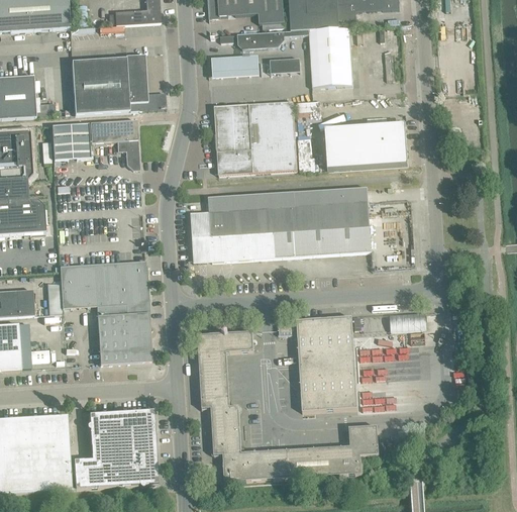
[(0,0),(0,30),(70,26),(68,0),(0,0)]
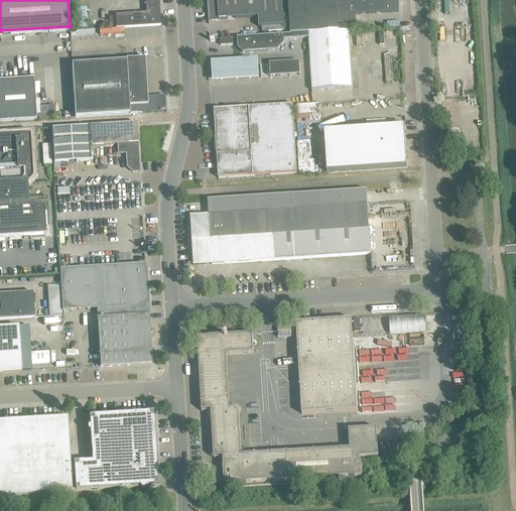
[(114,10),(115,23),(160,21),(158,0),(145,0),(146,8),(114,10)]
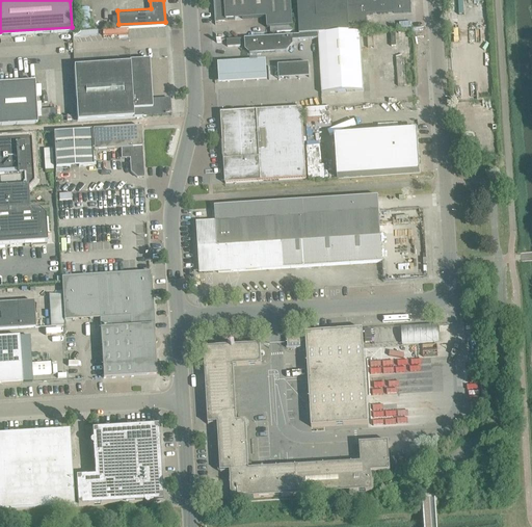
[(214,0),(215,16),(266,12),(267,23),(292,21),(290,0),(214,0)]
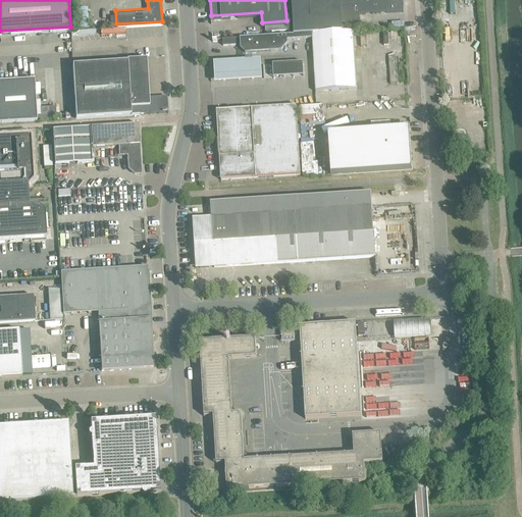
[(291,0),(294,30),(312,29),(342,27),(342,17),(342,16),(359,15),(359,12),(359,9),(363,9),(365,9),(370,8),(372,8),(375,8),(376,8),(379,8),(380,8),(385,8),(403,7),(403,5),(402,0),(291,0)]
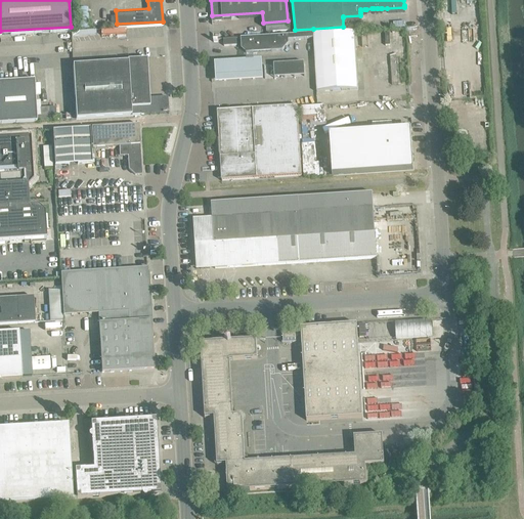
[(313,29),(295,30),(241,33),(242,44),(246,48),(281,46),(289,39),(288,35),(313,34),(316,88),(358,85),(354,27),(343,27),(313,29)]
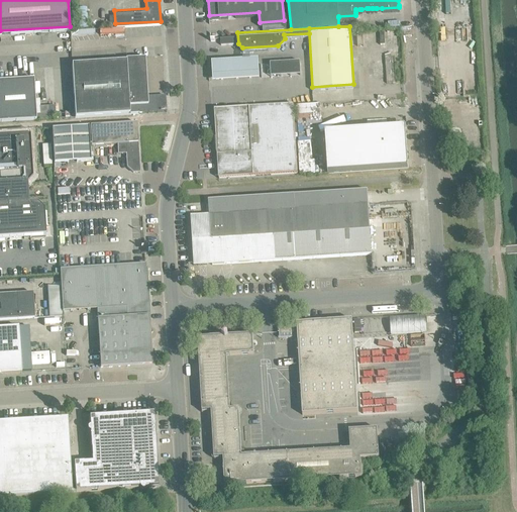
[(257,54),(211,57),(212,77),(259,75),(257,54)]
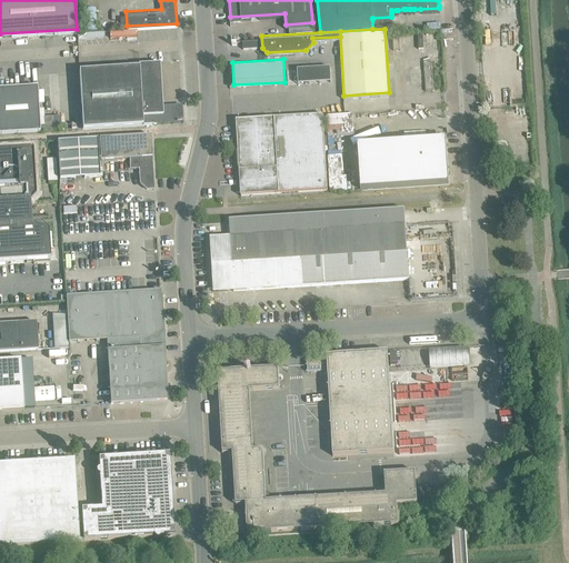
[(152,120),(182,118),(181,101),(161,102),(161,93),(159,69),(159,60),(138,61),(139,63),(79,67),(82,124),(141,120),(152,120)]
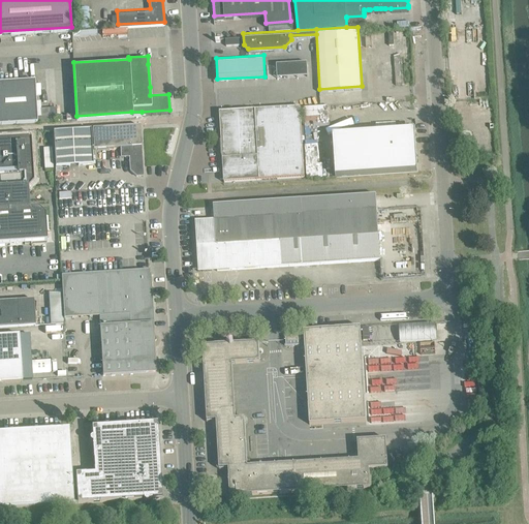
[(306,58),(275,60),(277,73),(307,71),(306,58)]
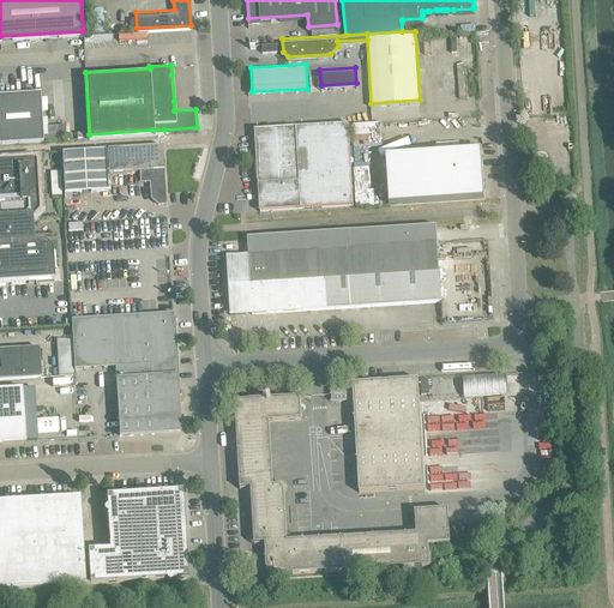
[(0,139),(43,137),(40,89),(0,90),(0,139)]
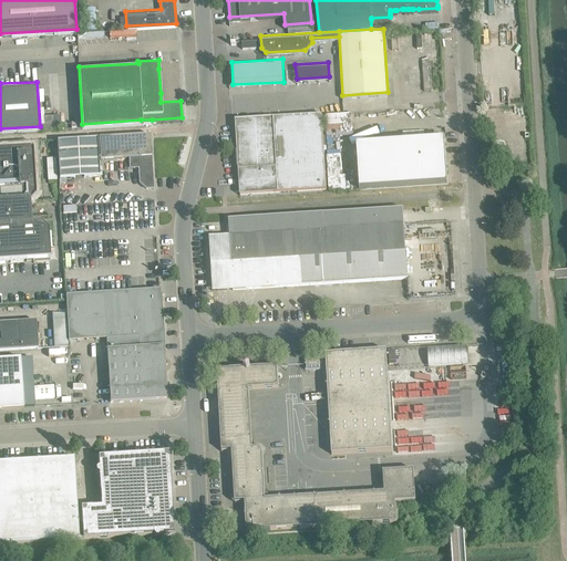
[(235,115),(239,190),(326,185),(321,110),(276,113),(235,115)]
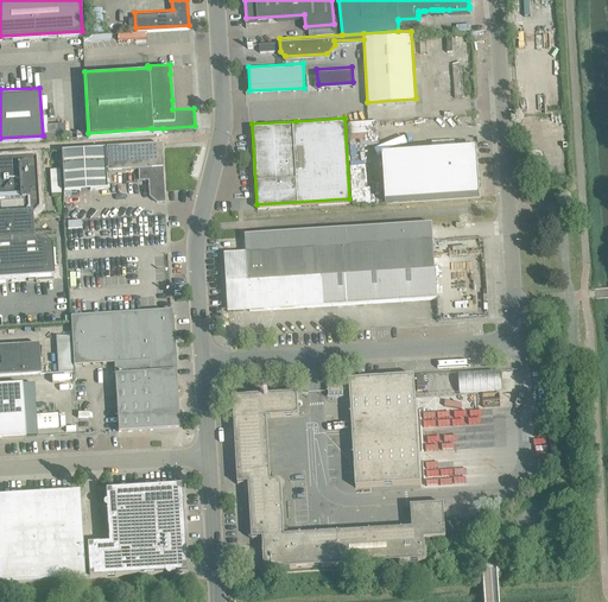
[(149,191),(157,197),(164,197),(160,140),(106,144),(107,166),(138,164),(138,171),(143,176),(147,176),(149,191)]
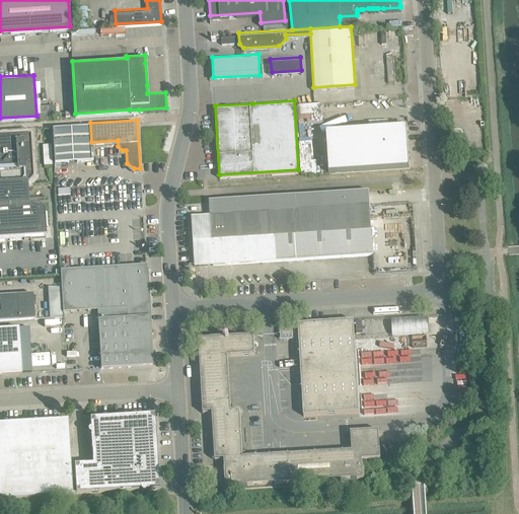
[(52,125),(53,132),(54,159),(90,157),(88,123),(52,125)]
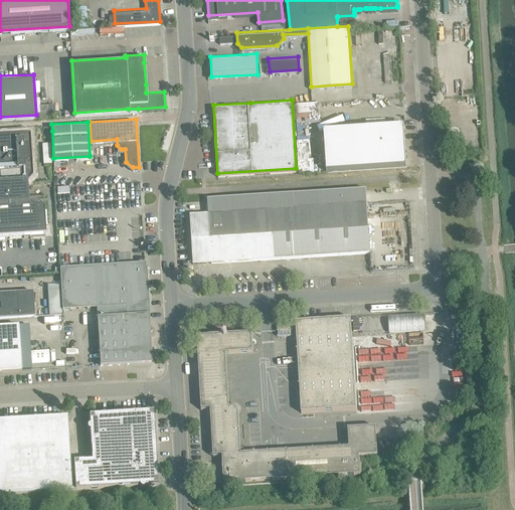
[(323,127),(326,168),(406,163),(403,122),(323,127)]
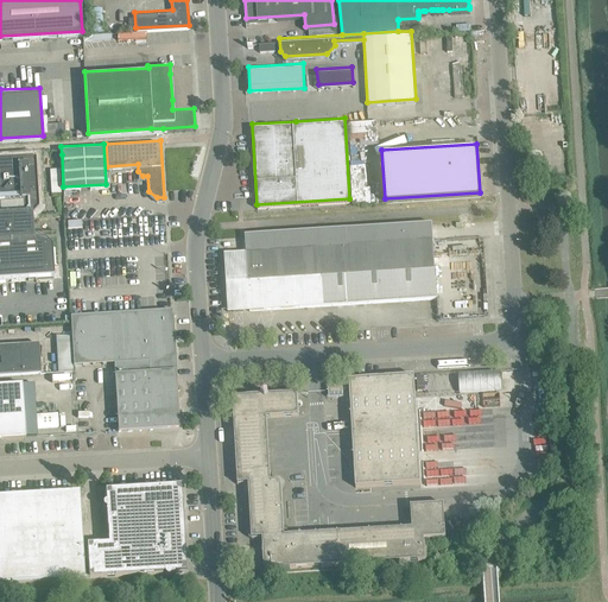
[(0,276),(52,273),(51,242),(43,235),(31,235),(30,213),(37,204),(35,156),(0,157),(0,276)]
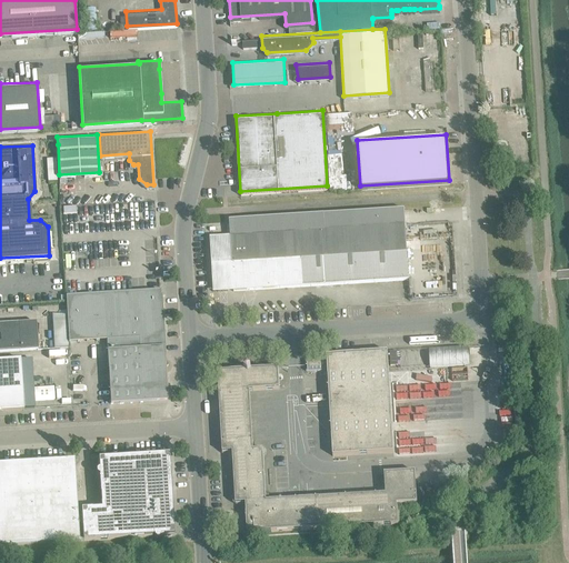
[(408,274),(403,204),(229,215),(233,285),(408,274)]
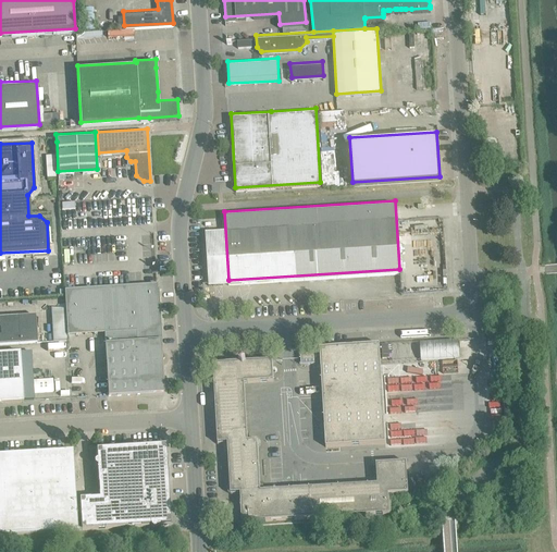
[(156,280),(64,285),(66,331),(104,329),(108,392),(162,389),(161,357),(162,356),(163,355),(163,353),(162,351),(160,351),(156,280)]
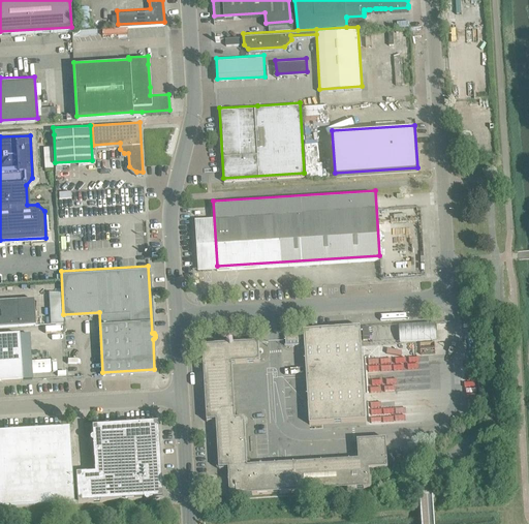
[(48,289),(50,319),(63,318),(62,290),(48,289)]
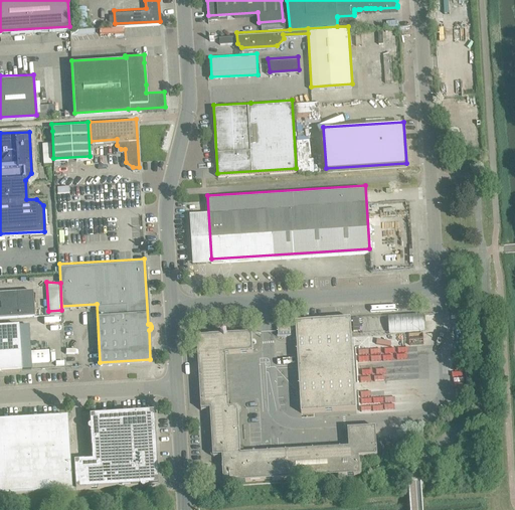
[(0,314),(33,312),(32,288),(0,289),(0,314)]
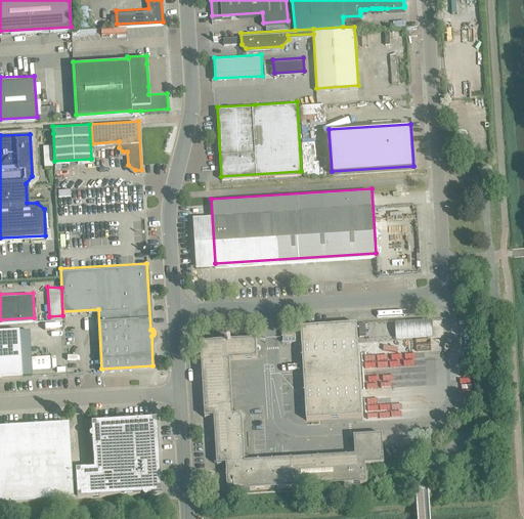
[(301,338),(306,416),(362,413),(356,319),(300,322),(301,328),(282,329),(282,339),(301,338)]
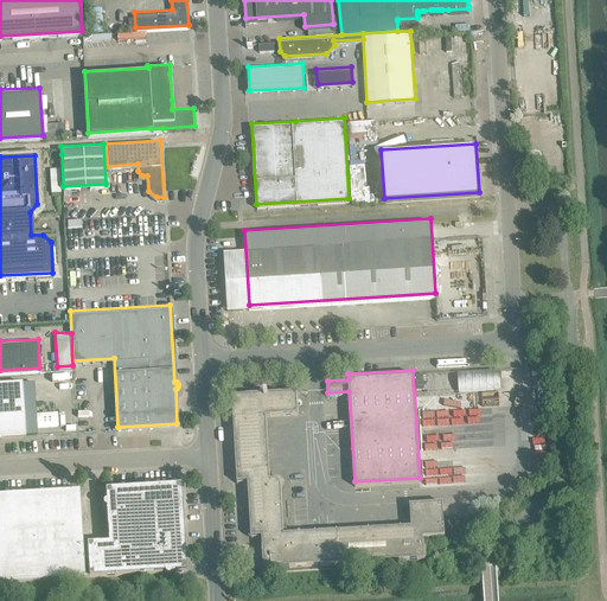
[(0,379),(0,433),(25,432),(21,379),(21,378),(0,379)]
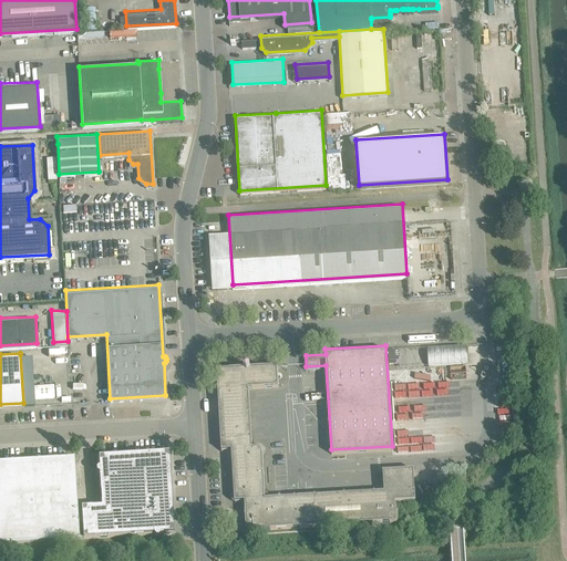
[(251,444),(248,385),(278,383),(277,362),(250,363),(247,361),(246,361),(243,364),(216,365),(222,446),(235,445),(235,450),(232,450),(234,497),(244,497),(246,527),(397,518),(394,498),(415,497),(413,465),(382,467),(383,487),(265,495),(261,443),(251,444)]
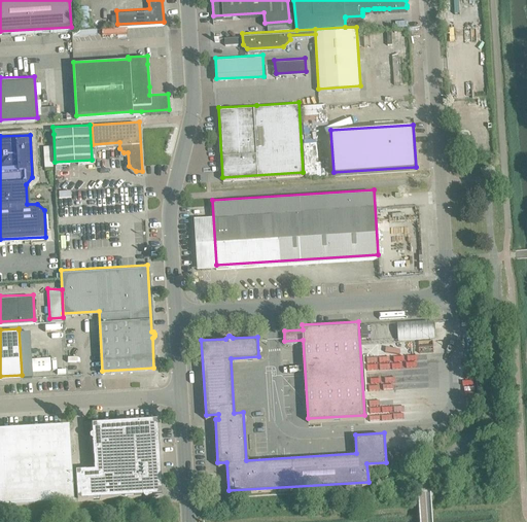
[(49,354),(31,355),(32,368),(50,367),(49,354)]
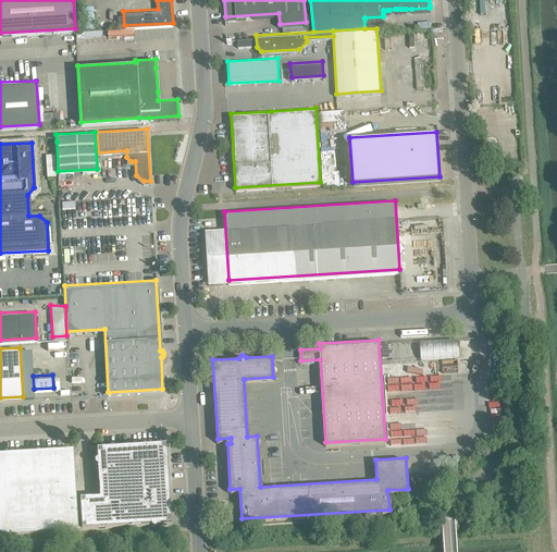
[(169,511),(169,497),(164,441),(96,445),(98,493),(75,495),(72,446),(0,450),(0,530),(150,522),(152,524),(155,524),(157,522),(156,520),(163,520),(169,518),(166,512),(169,511)]
